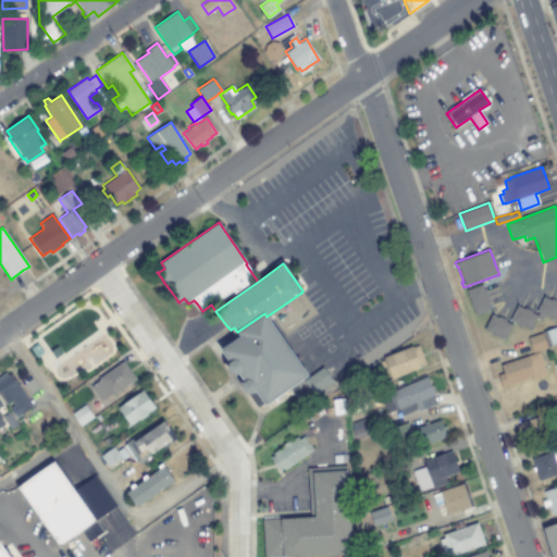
[(482,286),(483,289),(485,289),(490,302),(487,302),(490,310),(487,311),(474,316),(466,289),(481,284),(482,286)]
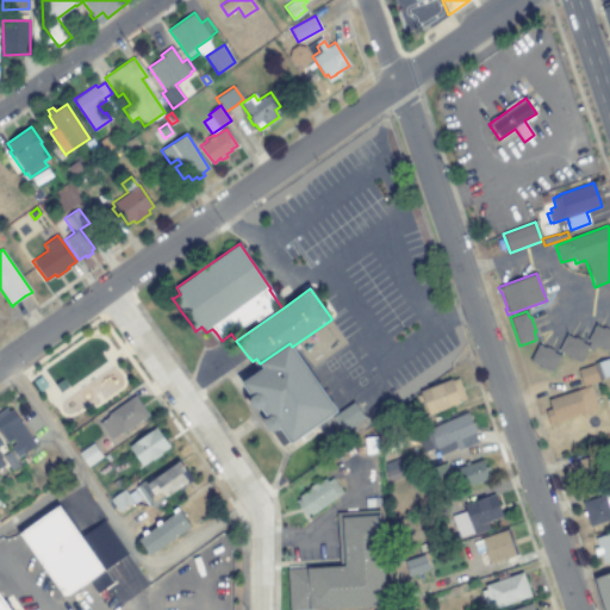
[(595,324),(603,328),(603,327),(609,329),(609,343),(607,350),(596,346),(592,350),(587,348),(580,361),(572,356),(571,359),(567,358),(568,355),(558,350),(566,334),(574,337),(574,336),(583,341),(582,342),(587,344),(590,342),(587,341),(595,324)]
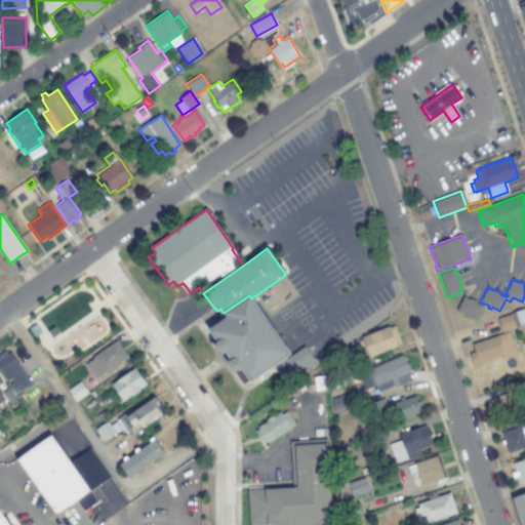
[(251,298),(265,317),(290,354),(284,358),(272,366),(249,381),(240,369),(239,370),(236,371),(231,370),(227,366),(229,361),(231,360),(225,352),(224,353),(217,352),(214,348),(215,342),(216,341),(208,329),(226,316),(224,313),(249,295),(251,298)]
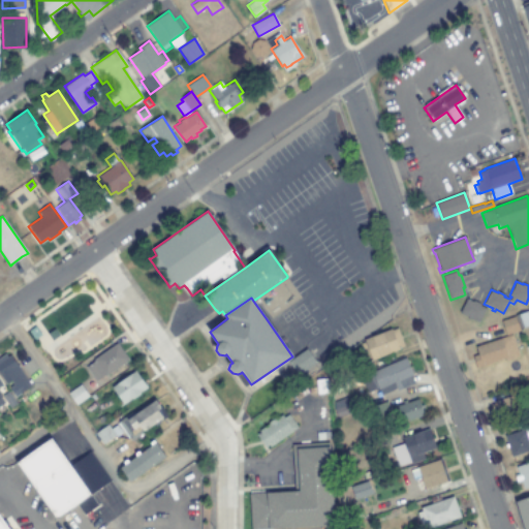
[(466,299),(472,302),(473,301),(479,304),(479,305),(485,308),(486,308),(478,322),(459,313),(466,301),(466,299)]
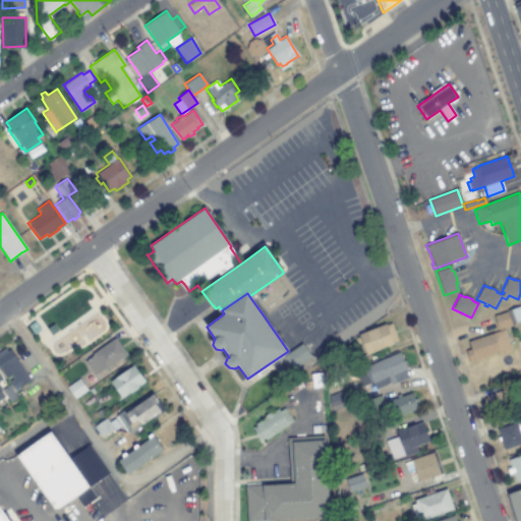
[(512,326),(498,330),(498,328),(494,317),(494,315),(507,311),(507,310),(520,305),(520,308),(520,321),(512,324),(512,326)]
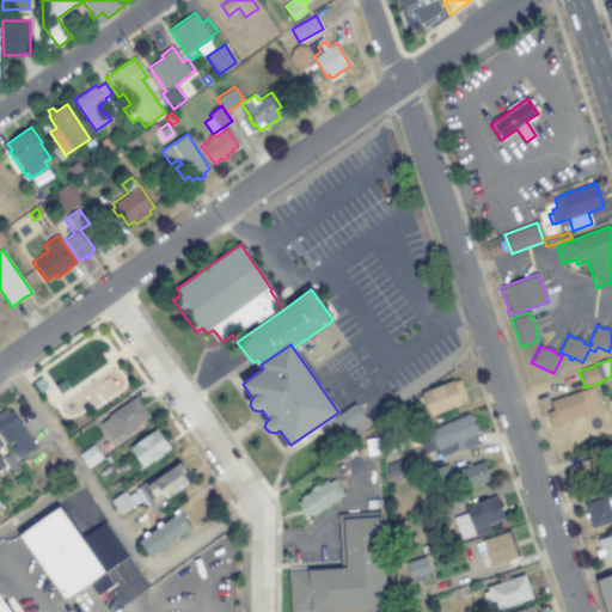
[(47,387),(40,393),(32,384),(41,378),(47,387)]
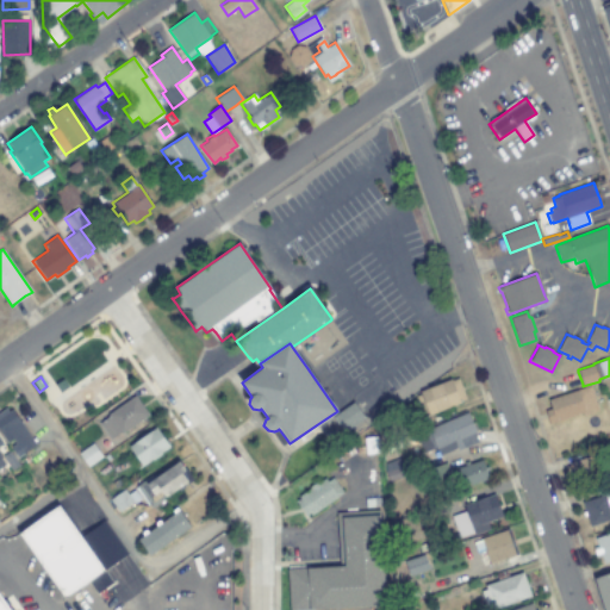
[(460,403),(436,412),(429,415),(428,412),(423,414),(416,394),(458,378),(461,387),(462,390),(466,398),(459,402),(460,403)]
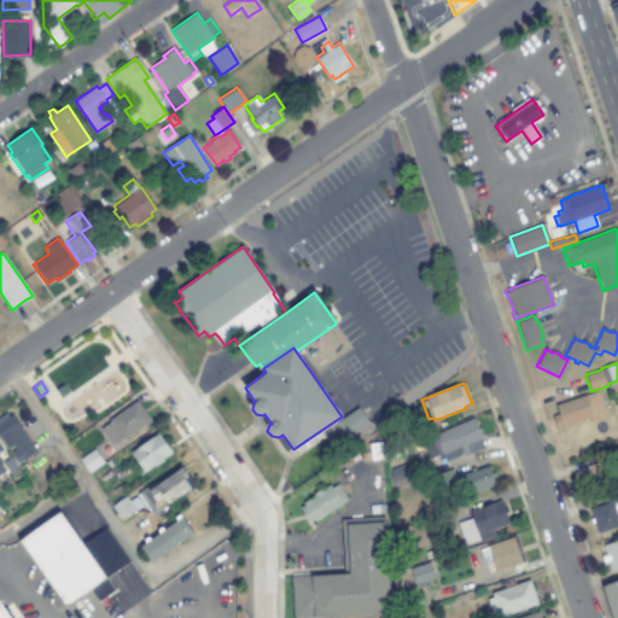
[(69,392),(60,398),(54,390),(63,384),(69,392)]
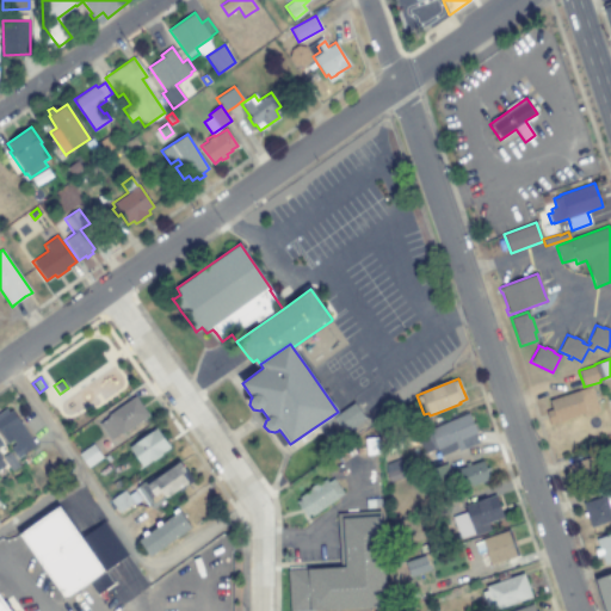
[(599,412),(584,417),(582,414),(550,424),(545,412),(550,409),(549,400),(591,387),(599,412)]
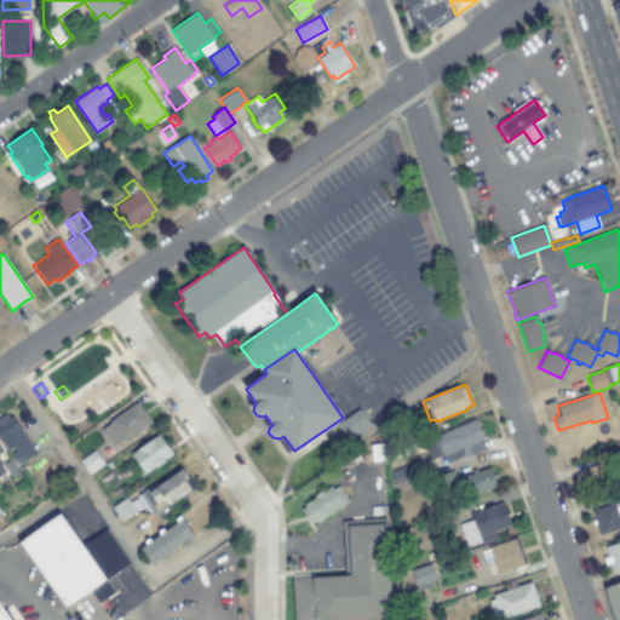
[(150,422),(124,441),(122,438),(113,446),(101,429),(109,423),(108,422),(136,401),(150,422)]
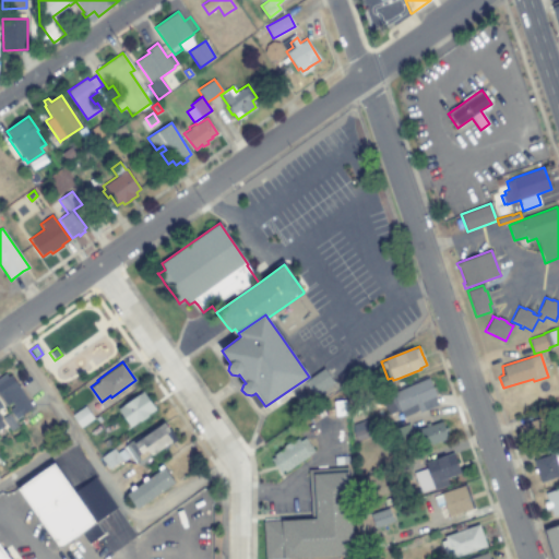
[(314,396),(313,396),(304,382),(305,382),(323,369),(331,379),(333,383),(331,384),(314,396)]
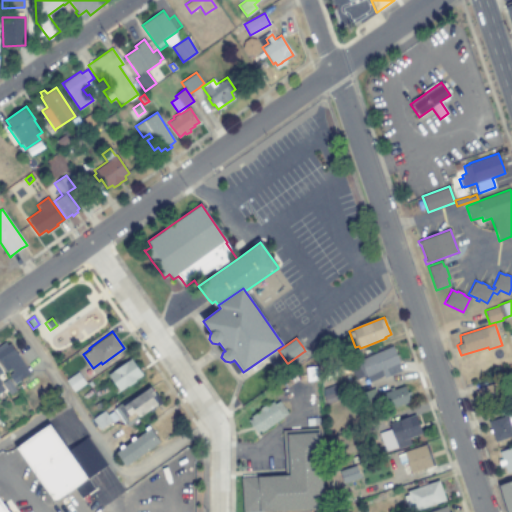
[(0,345),(5,342),(8,345),(9,344),(30,373),(15,384),(9,375),(13,372),(10,369),(6,372),(0,363),(0,345)]
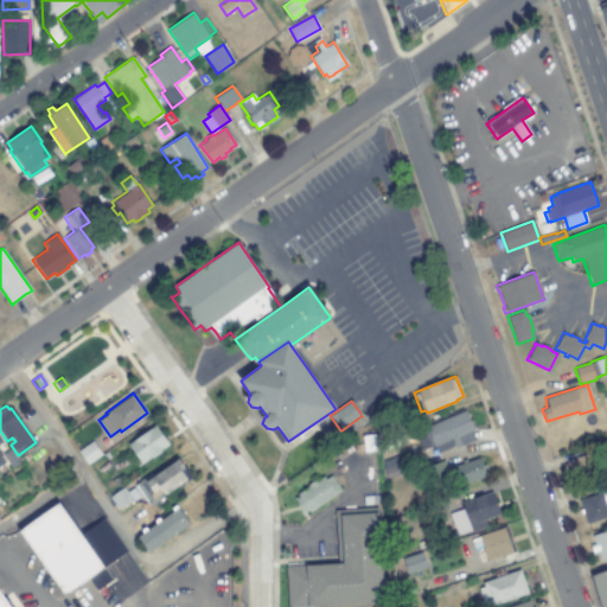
[(475,440),(455,448),(453,445),(442,451),(439,445),(434,446),(434,447),(433,443),(421,449),(414,434),(426,428),(426,427),(465,410),(473,429),(473,430),(472,430),(475,439),(475,440)]
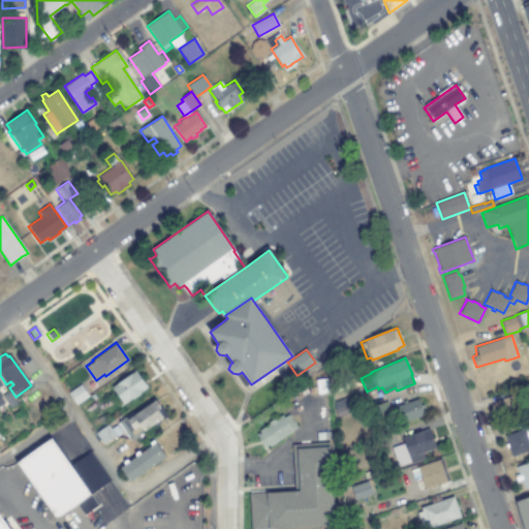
[(148,387),(123,405),(111,387),(135,370),(144,382),(145,384),(148,387)]
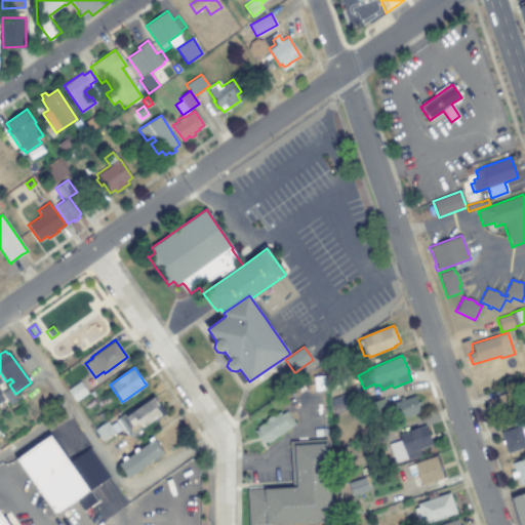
[(326,390),(315,391),(314,376),(325,375),(326,390)]
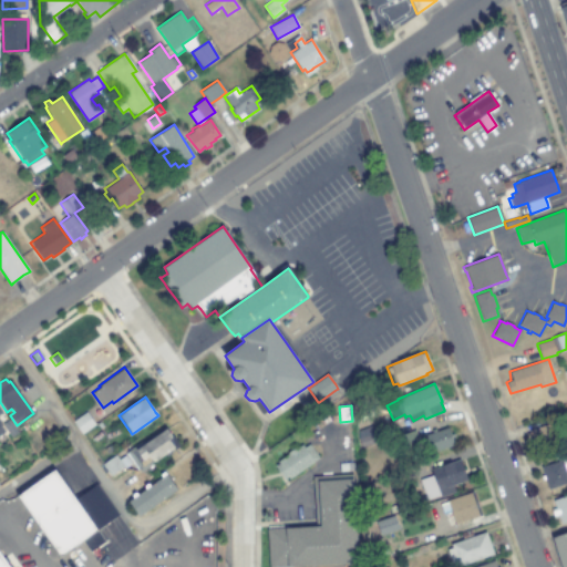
[(373,415),(360,421),(357,414),(371,408),(373,415)]
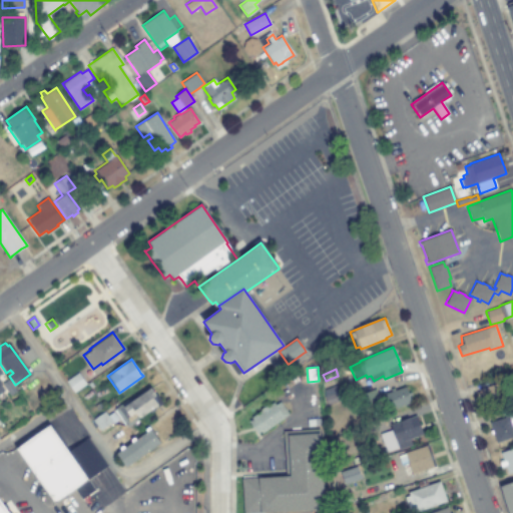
[(507,397),(484,405),(483,404),(480,405),(478,400),(477,397),(476,392),(478,392),(479,391),(479,389),(486,387),(502,381),(500,375),(512,371),(512,384),(504,387),(507,397)]
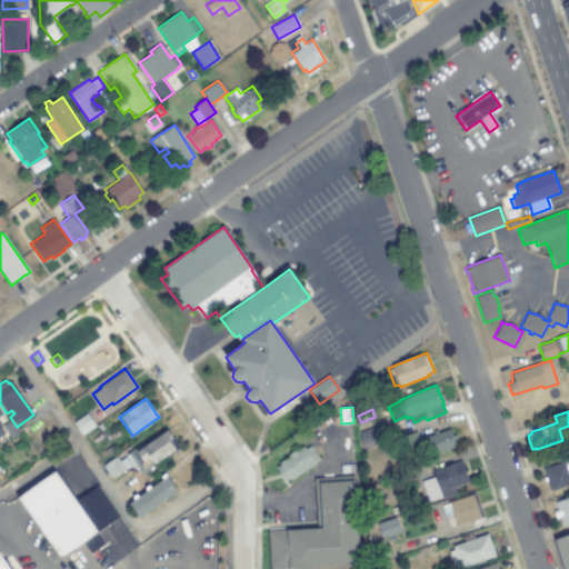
[(96,427),(81,436),(73,422),(87,413),(96,427)]
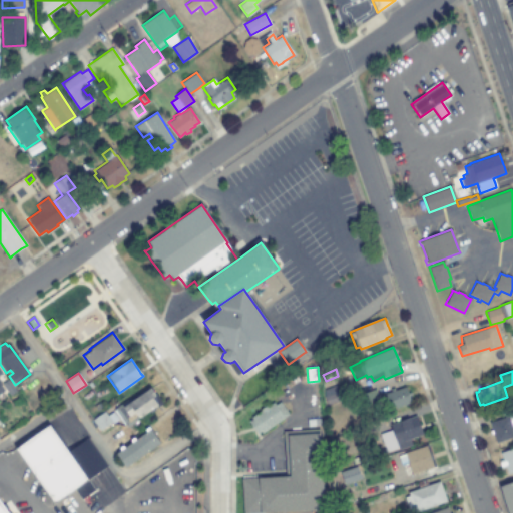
[(16,391),(9,395),(2,384),(8,380),(16,391)]
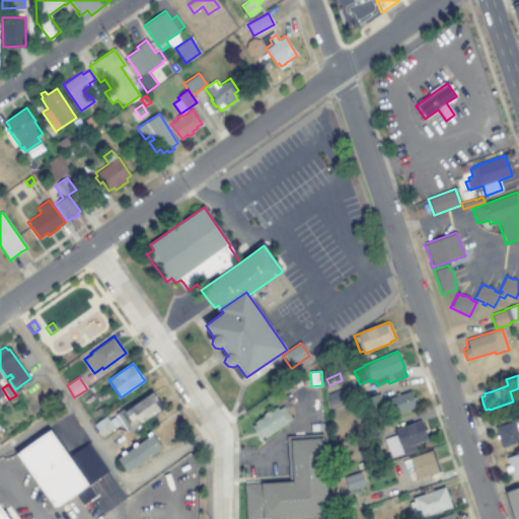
[(346,403),(330,409),(325,394),(327,394),(341,389),(346,403)]
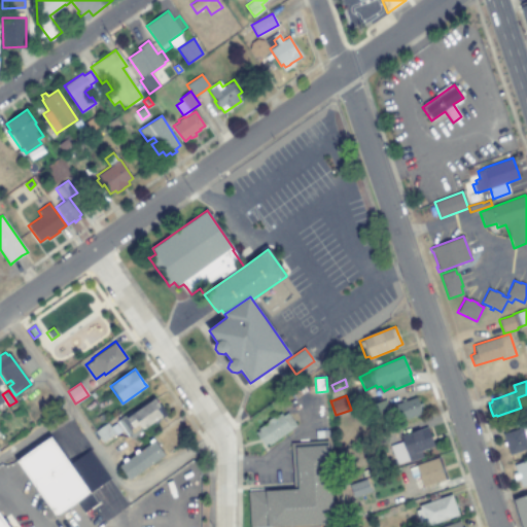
[(165,410),(167,414),(165,415),(162,417),(149,425),(130,440),(116,420),(130,411),(132,413),(149,400),(155,397),(163,408),(165,410)]
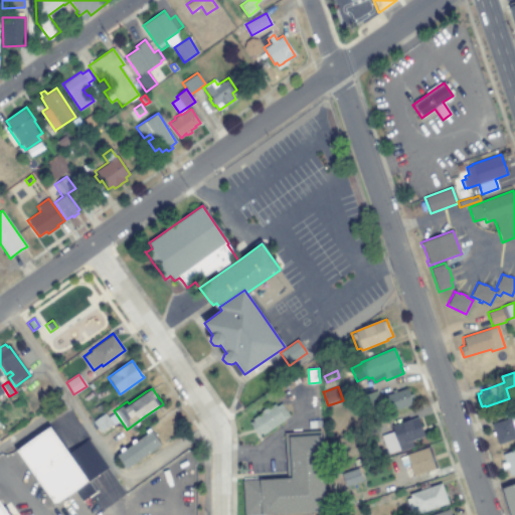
[(411,404),(390,411),(385,396),(406,388),(411,404)]
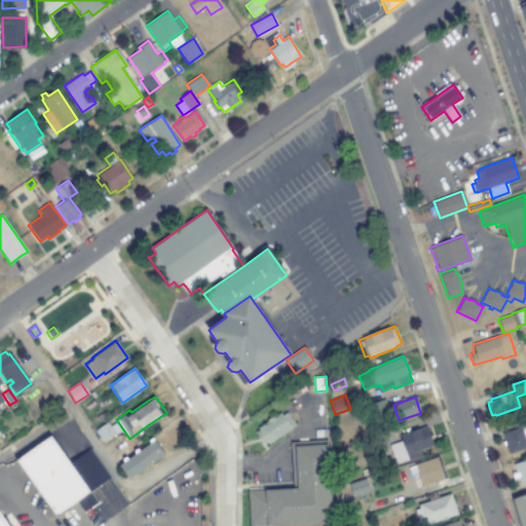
[(386,404),(389,412),(372,417),(370,411),(366,413),(363,406),(368,404),(370,404),(384,399),(386,404)]
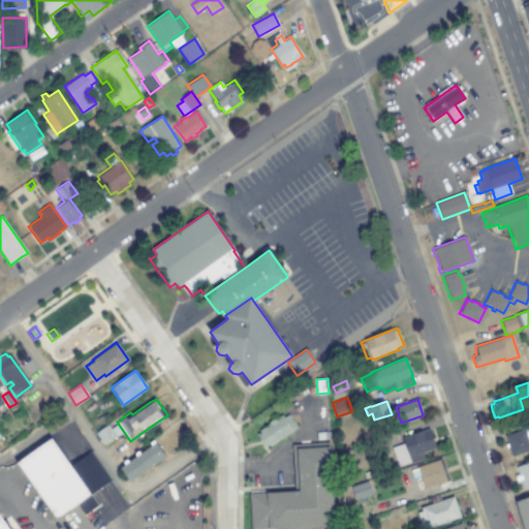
[(282,414),(284,417),(287,414),(288,414),(298,427),(294,429),(270,447),(268,445),(266,446),(260,440),(258,437),(256,433),(269,424),(268,423),(276,416),(277,417),(282,414)]
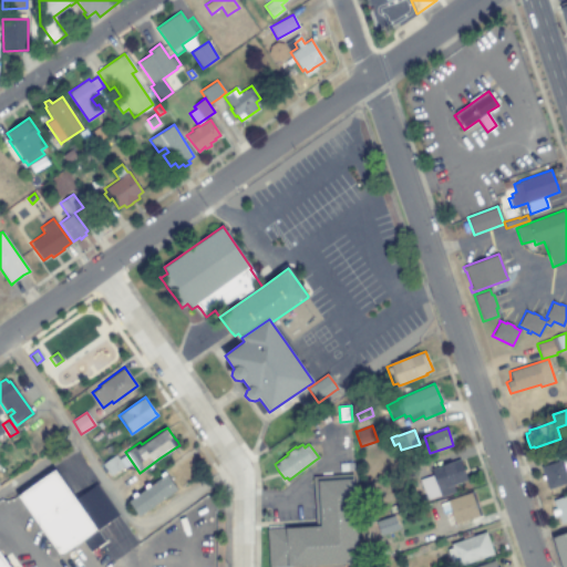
[(566,474),(566,482),(548,490),(540,467),(557,462),(555,456),(554,454),(566,450),(566,462),(565,463),(566,470),(566,471),(566,474)]
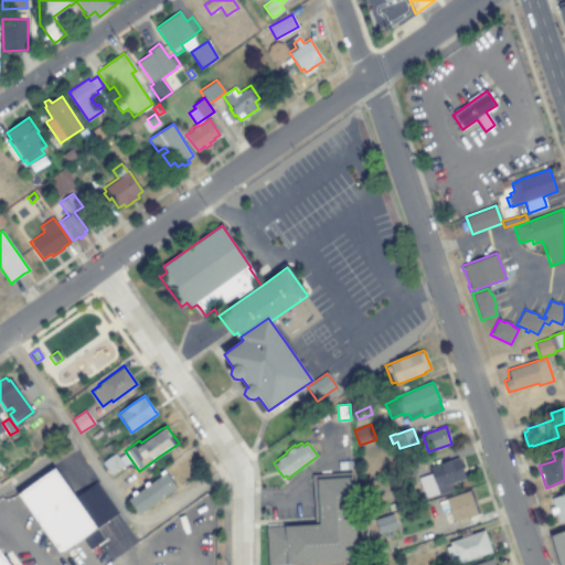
[(124,465),(110,475),(102,462),(115,452),(124,465)]
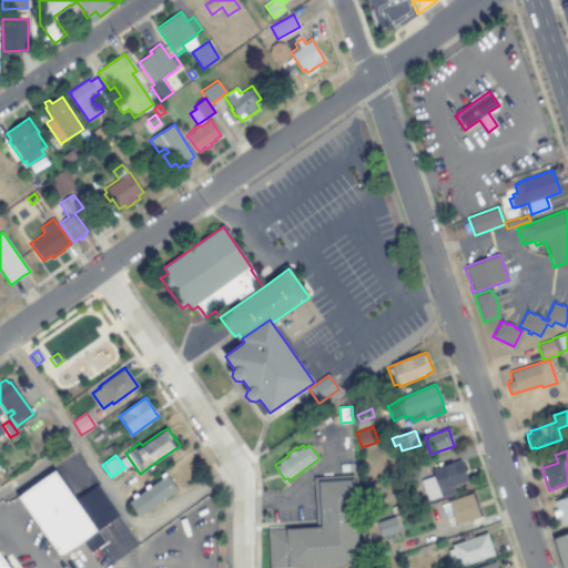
[(456,493),(440,498),(440,496),(426,500),(419,480),(433,476),(432,470),(445,466),(460,460),(468,482),(454,486),(456,493)]
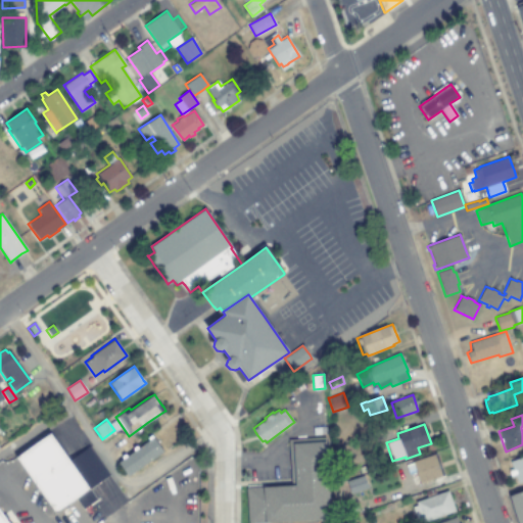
[(89,490),(95,498),(95,500),(83,508),(77,498),(55,514),(16,458),(15,458),(50,435),(90,489),(89,490)]
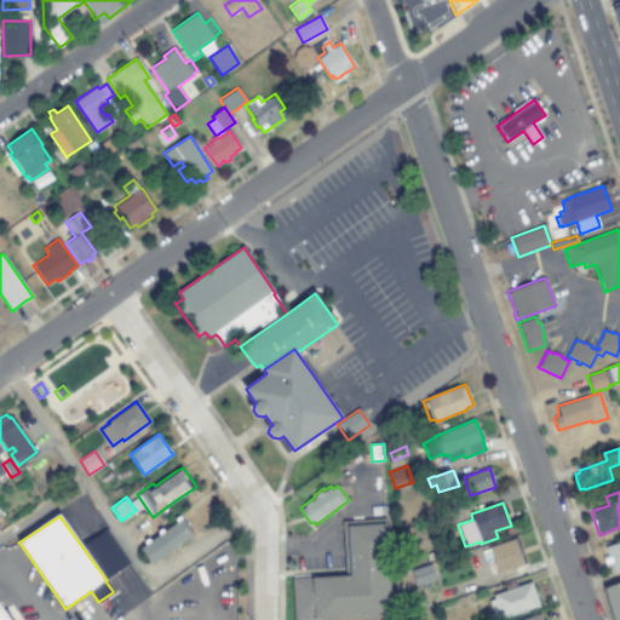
[(179,516),(193,535),(193,537),(177,547),(153,563),(151,564),(139,547),(145,544),(144,541),(148,538),(150,540),(159,534),(158,532),(161,528),(164,530),(177,522),(177,521),(174,520),(176,518),(177,517),(179,516)]
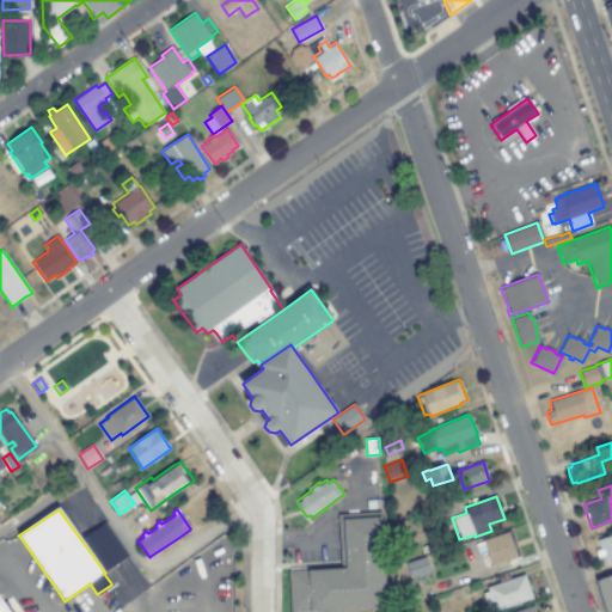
[(289,611),(288,571),(341,568),(338,514),(381,512),(381,520),(386,607),(314,611),(289,611)]
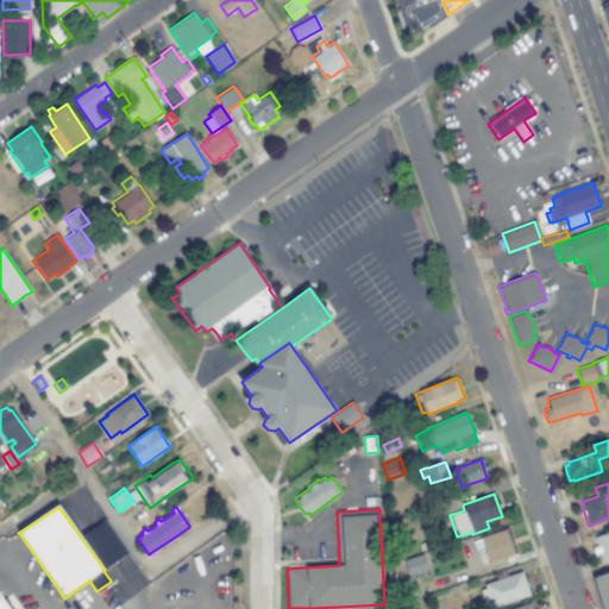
[(508,528),(516,553),(489,563),(484,550),(476,552),(472,541),(481,538),(479,538),(508,528)]
